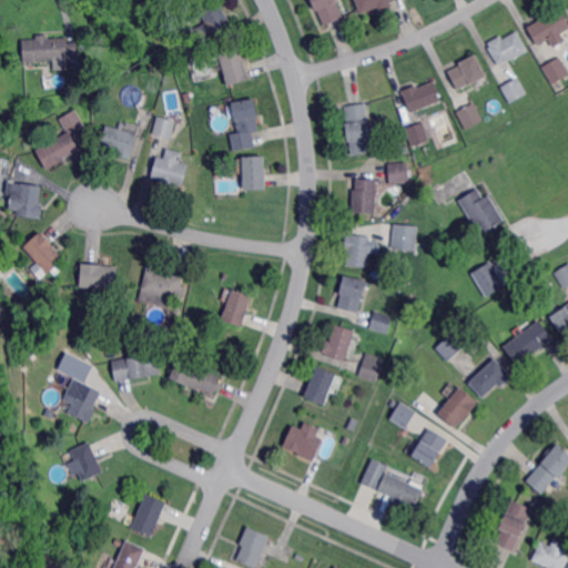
[(162,17),(158,11),(164,7),(159,0),(181,0),(183,3),(182,4),(169,12),(162,17)]
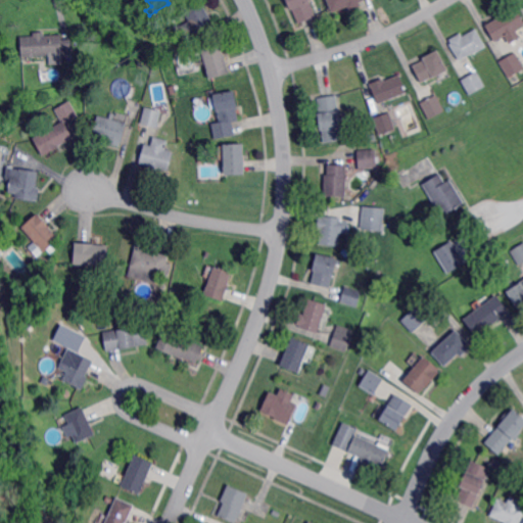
[(190,42),(181,27),(189,21),(182,8),(194,0),(199,0),(208,14),(208,15),(209,16),(216,28),(195,39),(194,40),(190,42)]
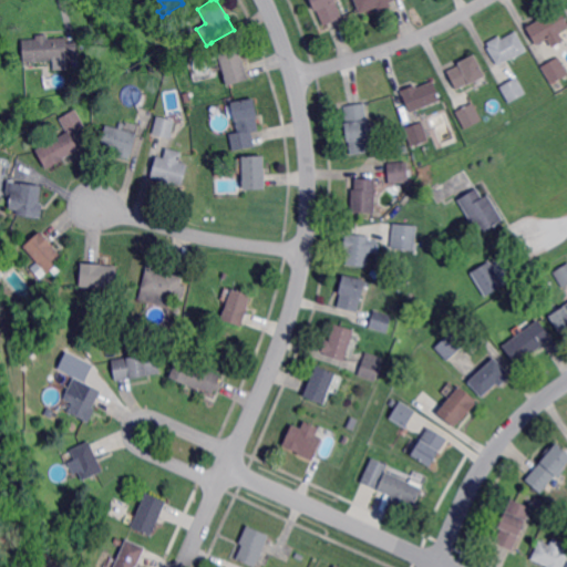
[(336,0),(337,1),(343,17),(338,20),(328,24),(325,26),(313,0),(336,0)]
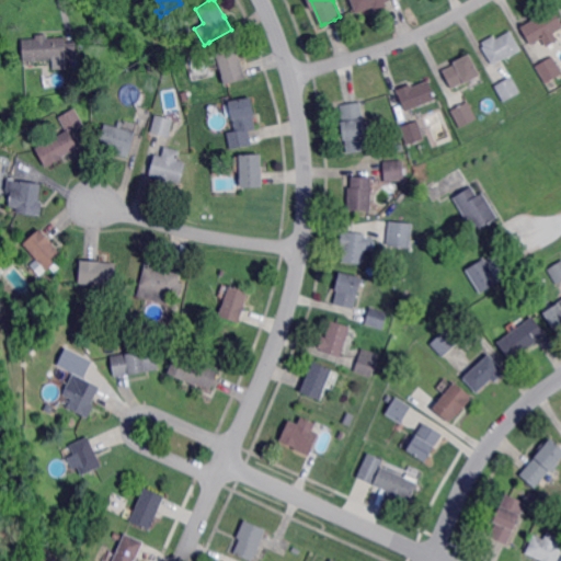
[(391,0),(386,2),(385,2),(386,7),(385,8),(379,10),(378,10),(376,11),(375,11),(374,11),(373,8),(363,11),(356,13),(352,2),(351,0),(391,0)]
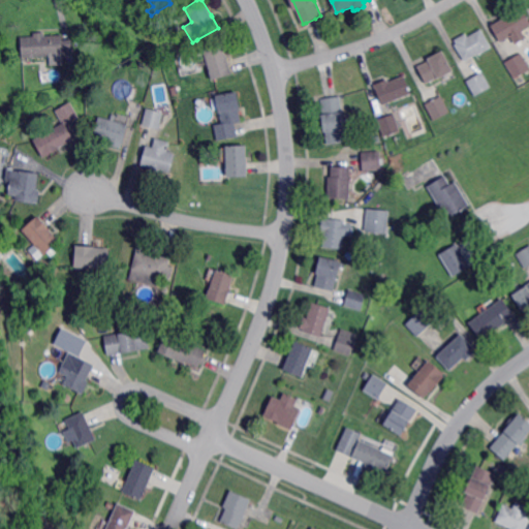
[(528,36),(526,38),(526,37),(516,43),(511,36),(511,37),(507,39),(502,42),(494,28),(492,25),(494,24),(503,19),(505,18),(523,7),(528,17),(528,36)]
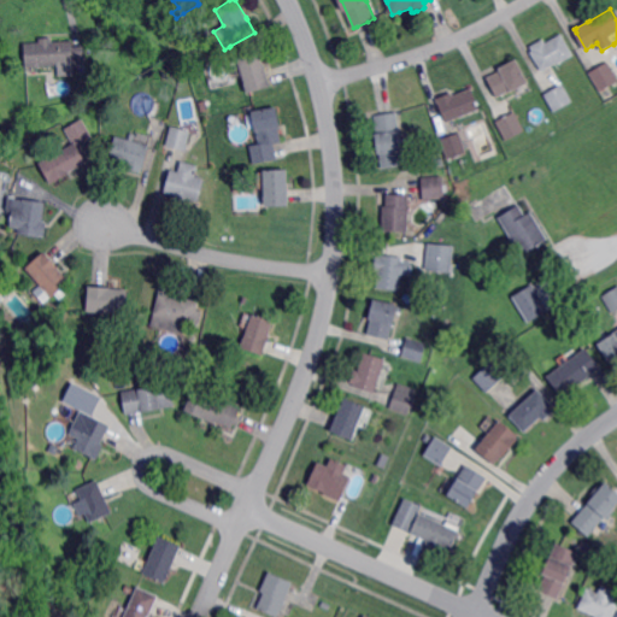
[(575,54),(552,68),(544,72),(540,65),(533,52),(535,51),(533,47),(539,42),(541,41),(544,41),(545,40),(547,43),(563,34),(575,54)]
